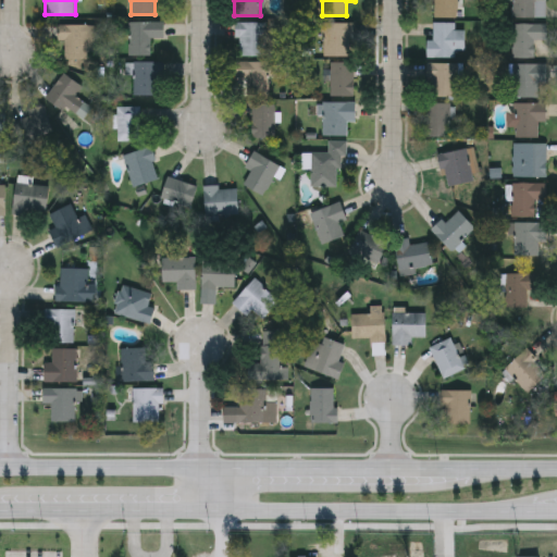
[(457,0),(457,16),(430,16),(430,0),(457,0)]
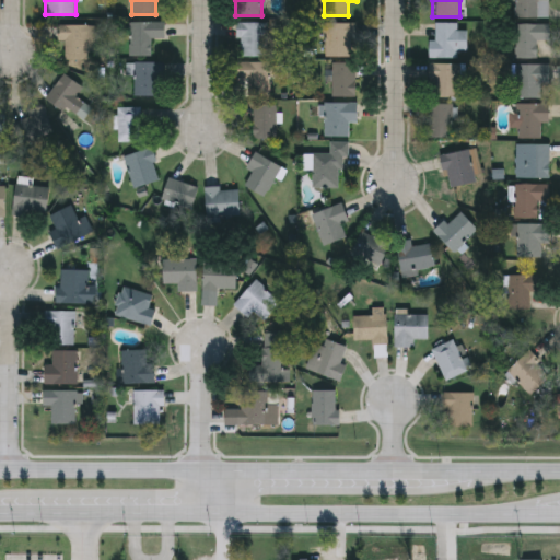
[(549,0),(549,16),(514,16),(514,0),(549,0)]
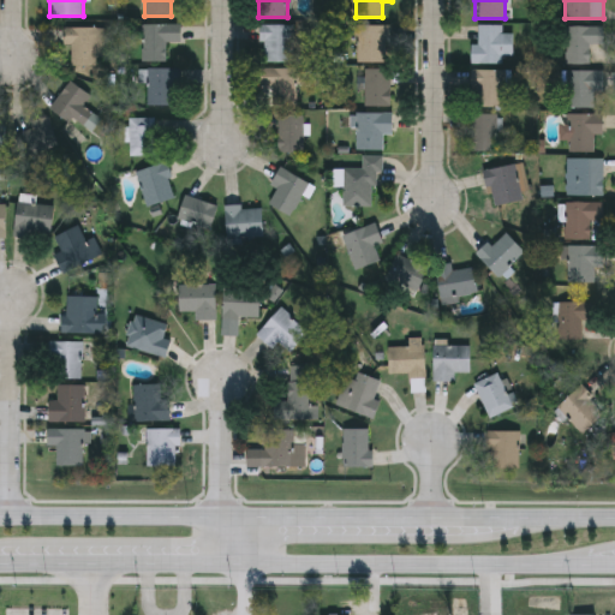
[(181,40),(166,40),(166,60),(142,60),(142,23),(181,23),(181,40)]
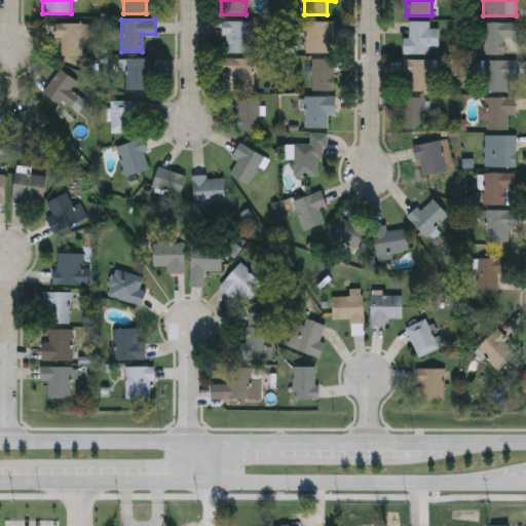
[(251,51),(223,51),(223,20),(251,20),(251,51)]
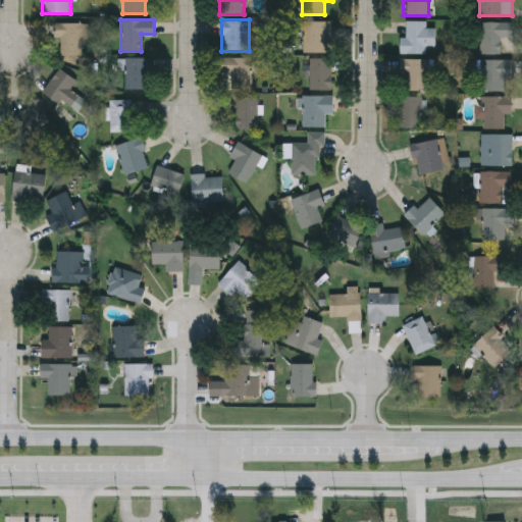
[(400,38),(405,38),(405,19),(430,20),(430,53),(400,53),(400,38)]
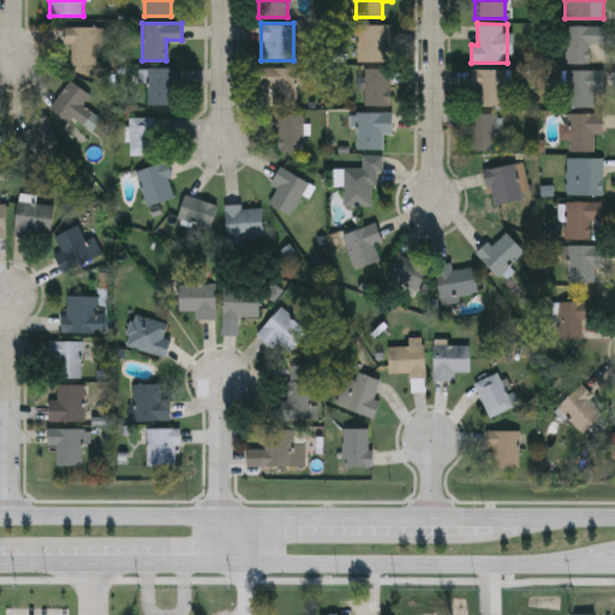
[(390,60),(356,60),(356,24),(390,24),(390,60)]
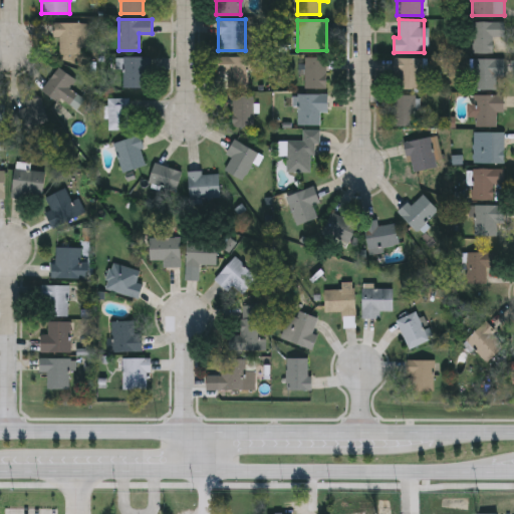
[(474,52),(474,21),(504,21),(504,35),(494,35),(494,52),(474,52)]
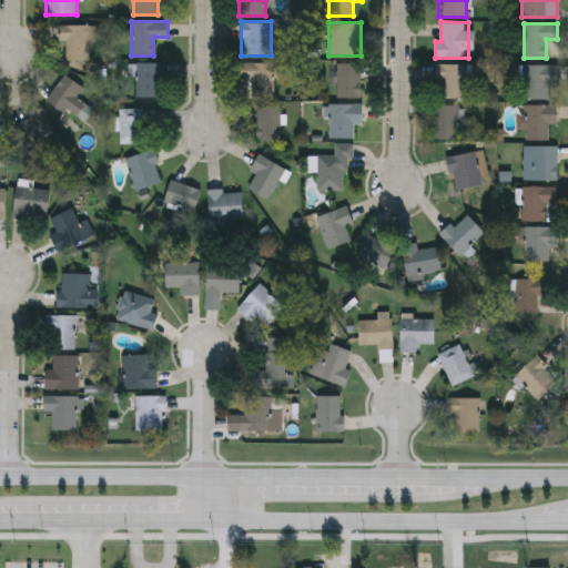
[(95,24),(95,60),(60,60),(60,24),(95,24)]
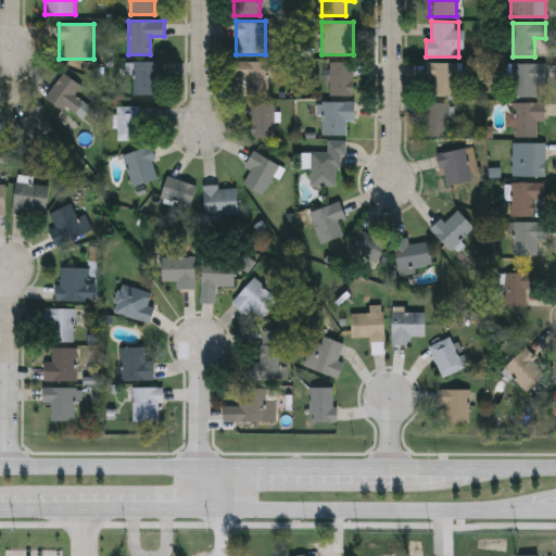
[(134,93),(134,61),(162,61),(162,93),(134,93)]
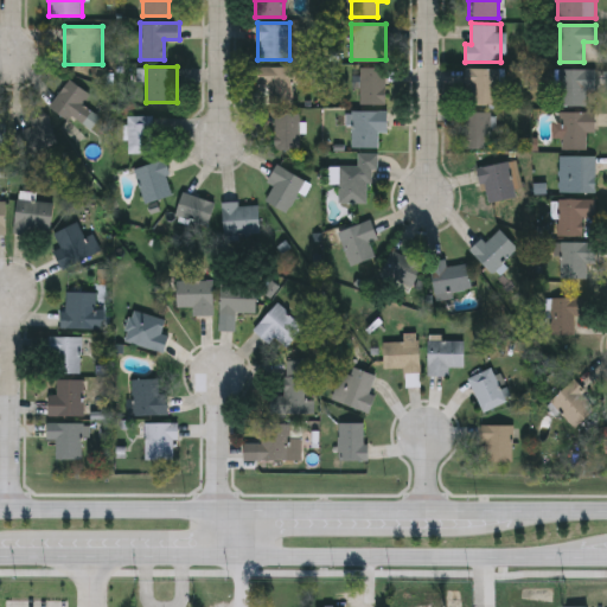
[(256,85),(256,66),(299,66),(299,84),(293,84),(293,102),(269,102),(269,85),(256,85)]
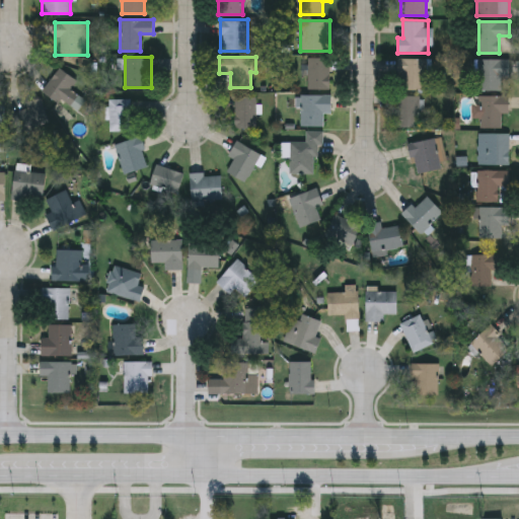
[(330,57),(330,88),(308,88),(308,57),(330,57)]
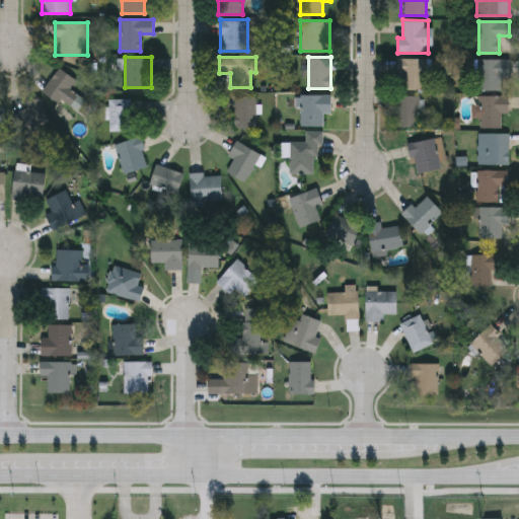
[(398,89),(398,58),(426,58),(426,89),(398,89)]
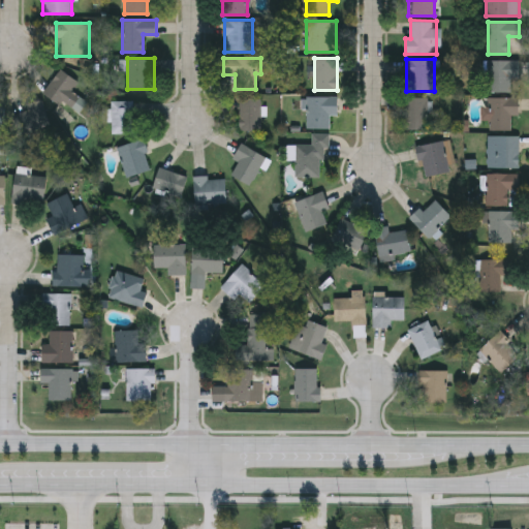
[(519,60),(519,79),(510,79),(510,91),(488,91),(488,60),(519,60)]
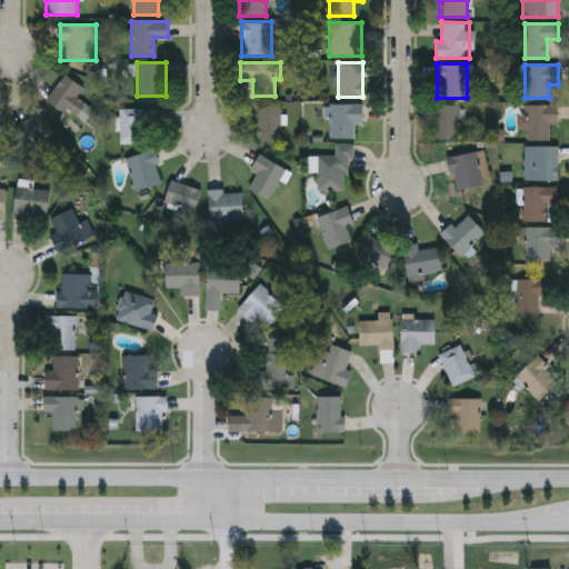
[(92,109),(81,123),(48,96),(66,73),(82,88),(76,96),(92,109)]
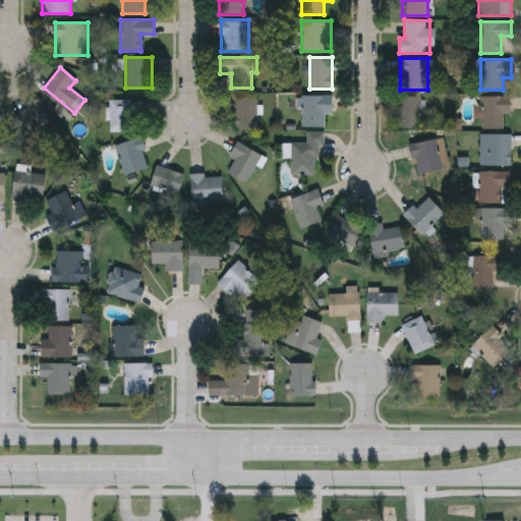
[(333,95),(333,113),(324,113),(324,125),(302,125),(302,95),(333,95)]
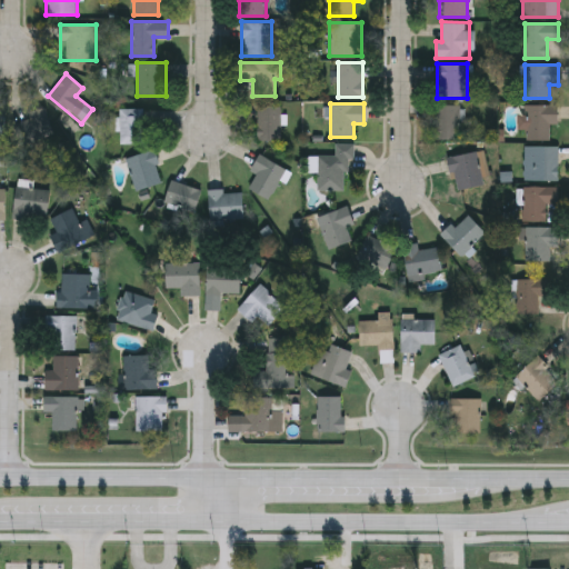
[(436,139),(436,105),(462,105),(462,139),(436,139)]
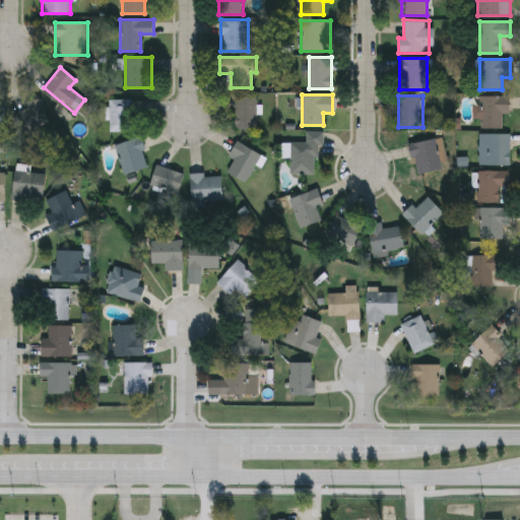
[(480,128),(480,95),(510,95),(510,113),(502,113),(502,128),(480,128)]
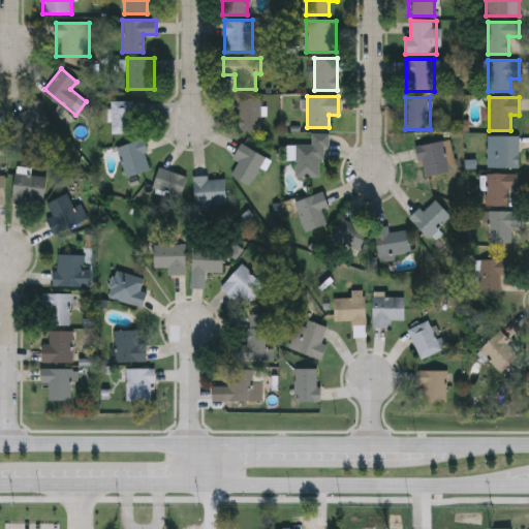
[(28,111),(26,103),(42,99),(50,125),(20,133),(13,115),(28,111)]
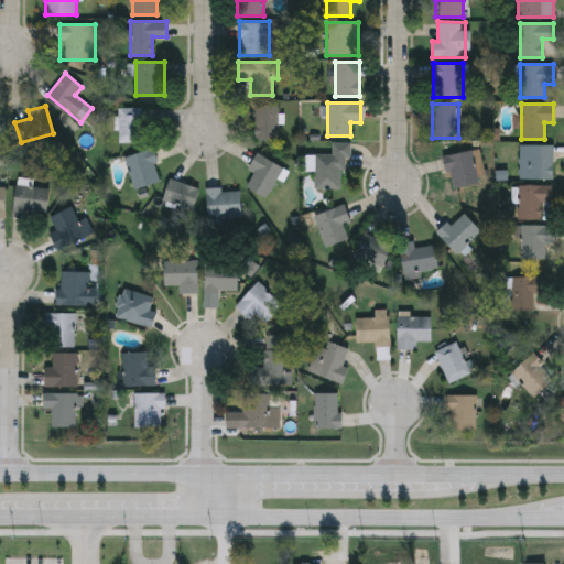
[(255,139),(255,106),(278,106),(278,139),(255,139)]
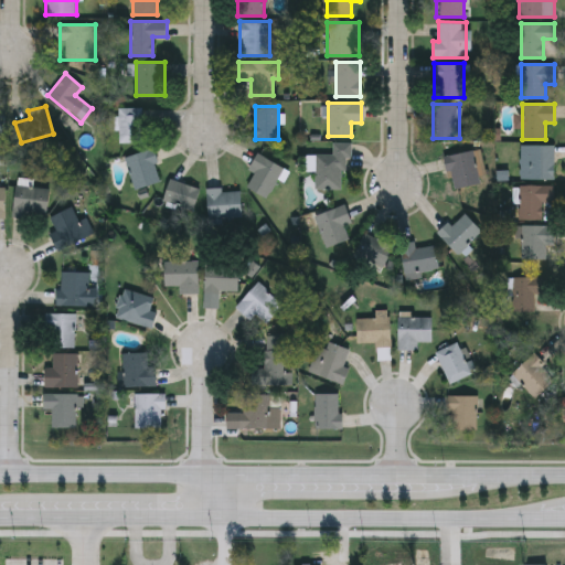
[(118,107),(142,107),(142,142),(118,142),(118,107)]
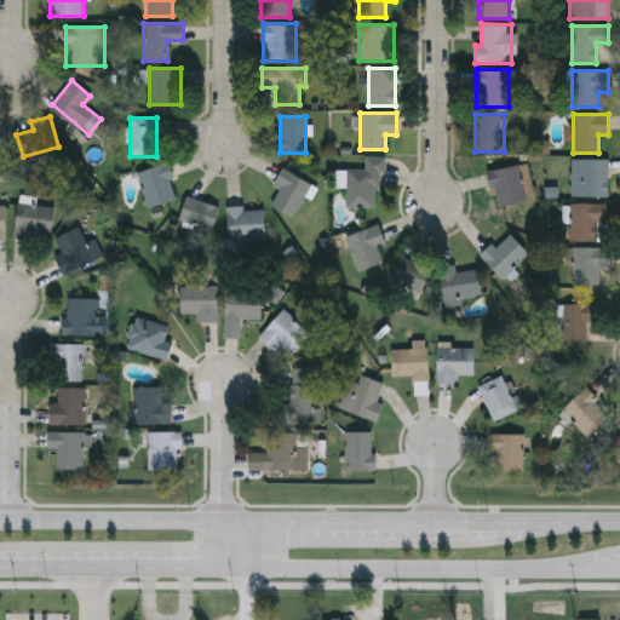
[(346,170),(366,170),(366,156),(380,156),(379,206),(345,206),(346,170)]
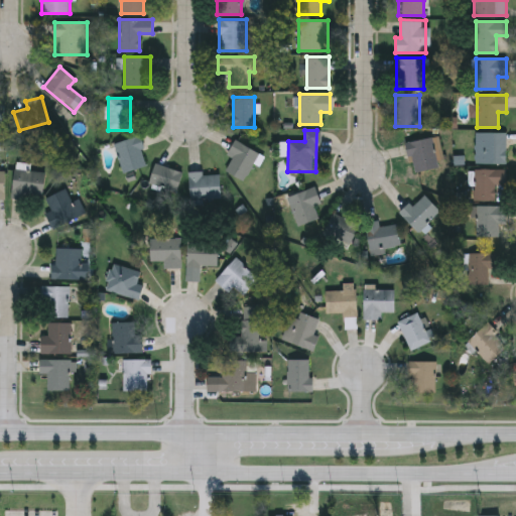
[(506,132),(506,163),(484,163),(484,132),(506,132)]
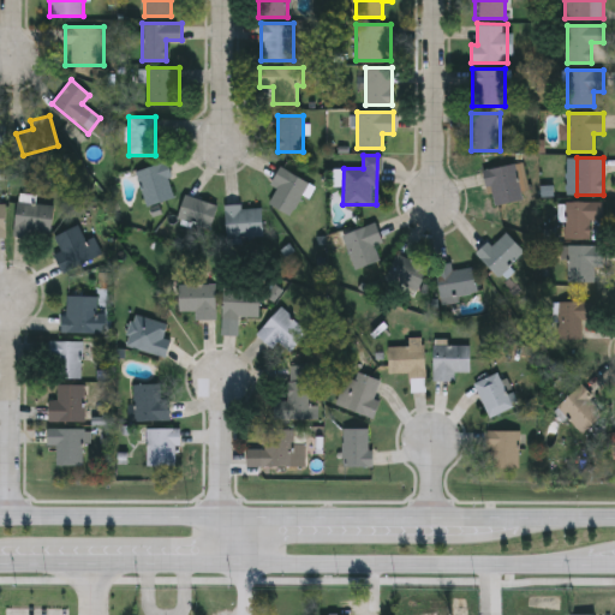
[(136,171),(165,161),(175,195),(148,204),(136,171)]
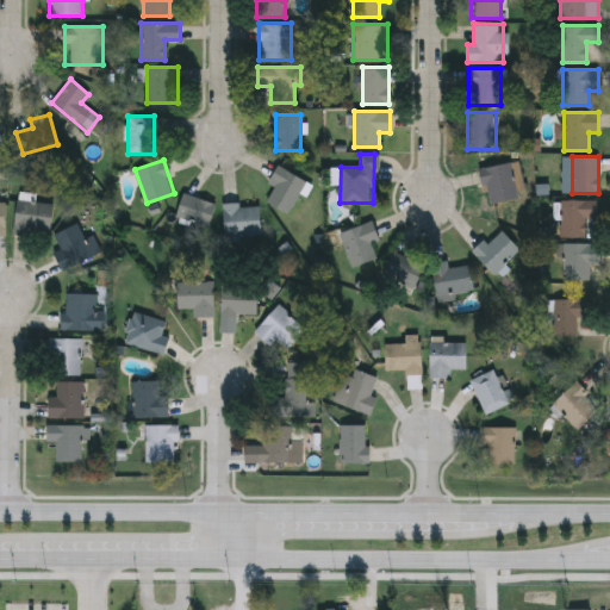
[(514,162),(520,198),(486,204),(480,167),(514,162)]
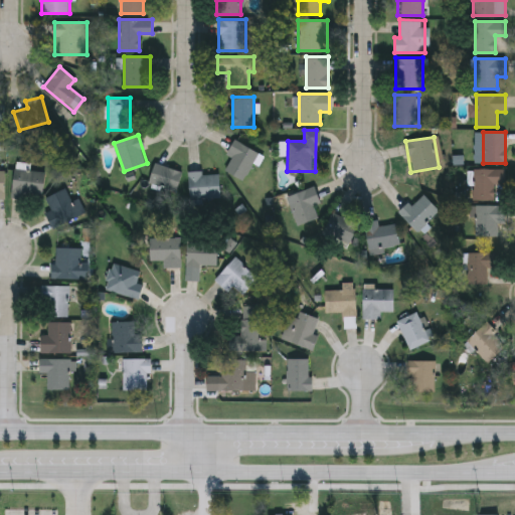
[(226,153),(234,139),(263,155),(256,164),(253,162),(243,180),(225,169),(232,157),(226,153)]
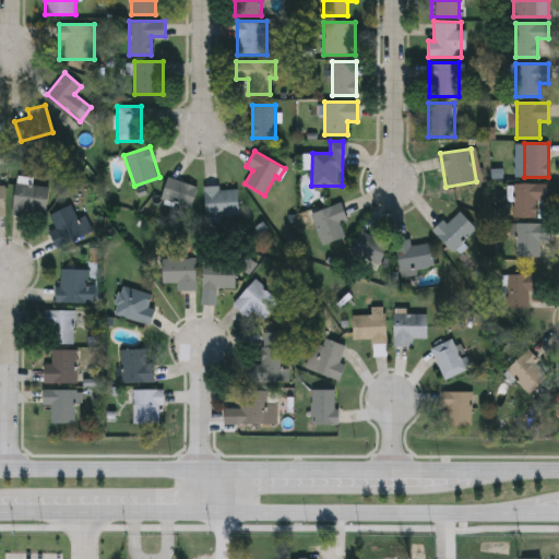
[(162,199),(168,176),(198,186),(190,209),(162,199)]
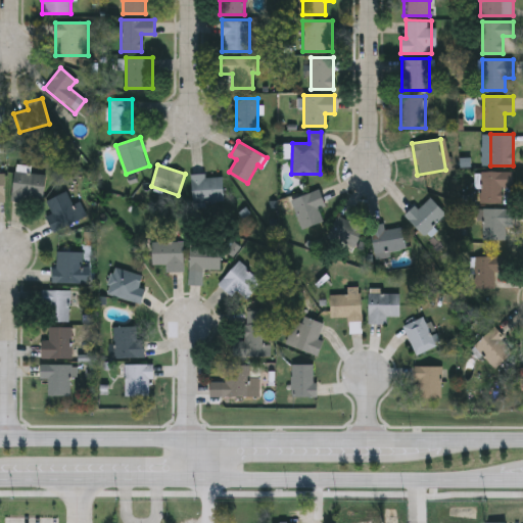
[(503,202),(481,202),(481,171),(514,171),(514,186),(503,186),(503,202)]
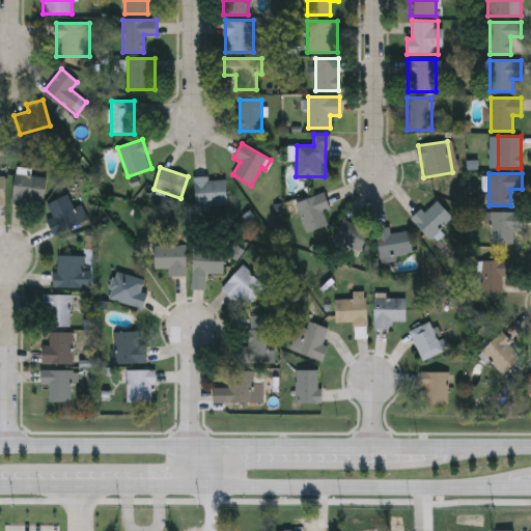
[(29,204),(11,203),(15,174),(47,176),(45,199),(30,198),(29,204)]
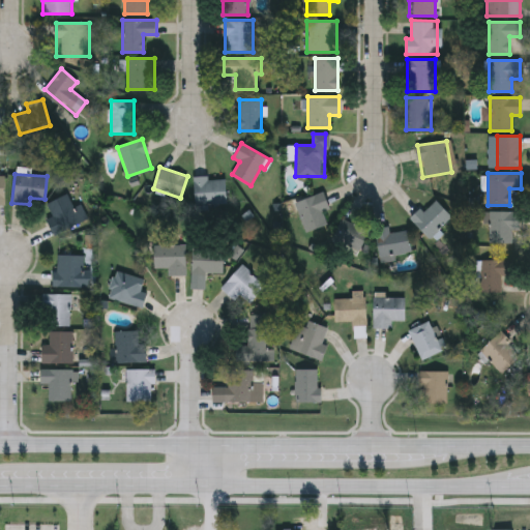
[(227,204),(194,204),(194,176),(227,176),(227,204)]
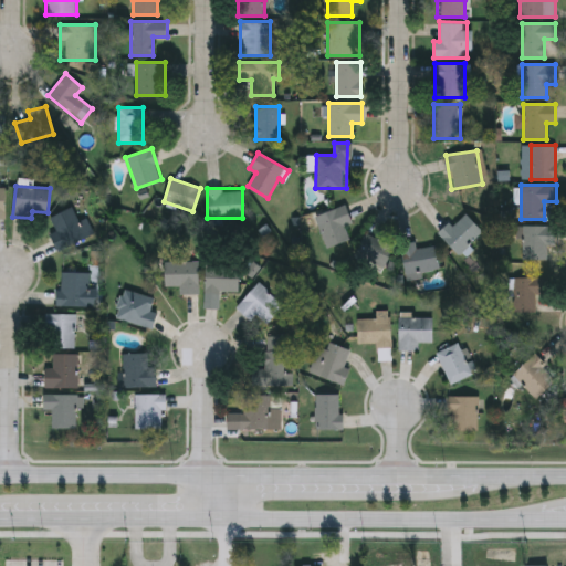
[(345,224),(349,239),(326,247),(316,213),(346,205),(352,222),(345,224)]
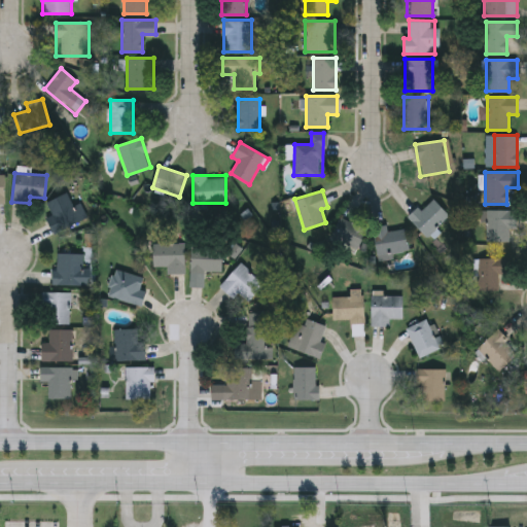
[(53,214),(47,202),(67,191),(81,220),(55,234),(46,217),(53,214)]
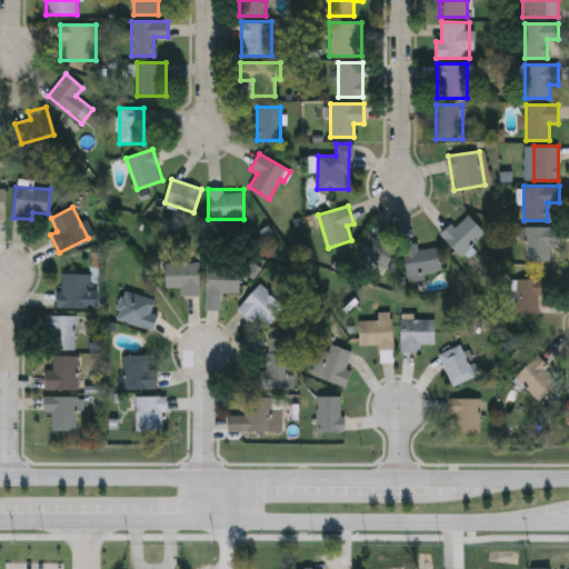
[(485,230),(463,255),(442,237),(463,212),(485,230)]
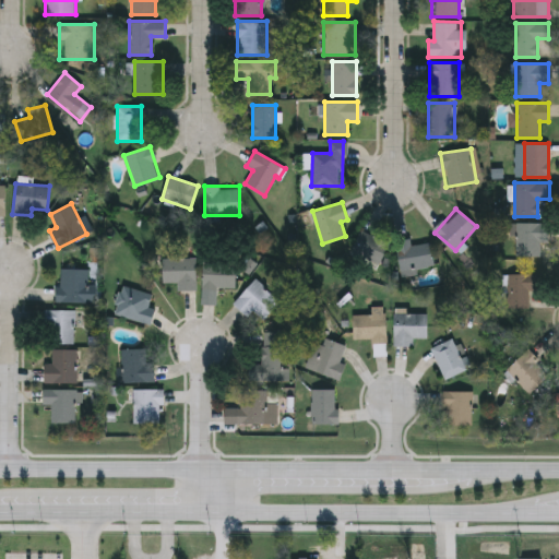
[(549,223),(549,241),(539,241),(539,254),(514,254),(514,223),(549,223)]
